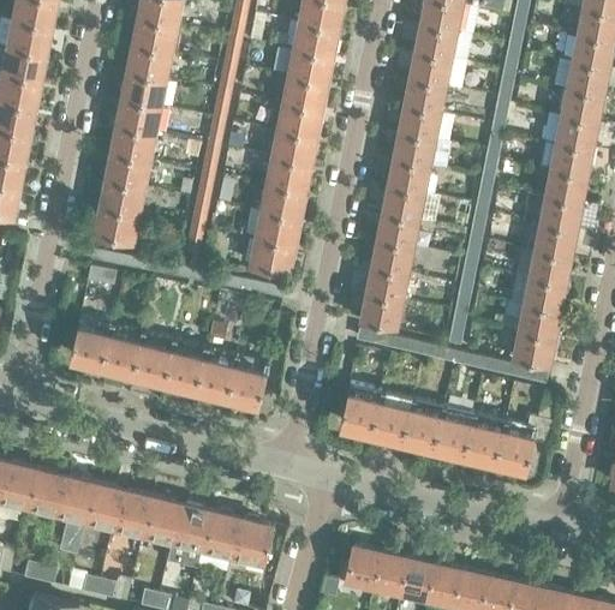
[(51,0),(16,0),(12,21),(49,28),(54,1),(51,0)]
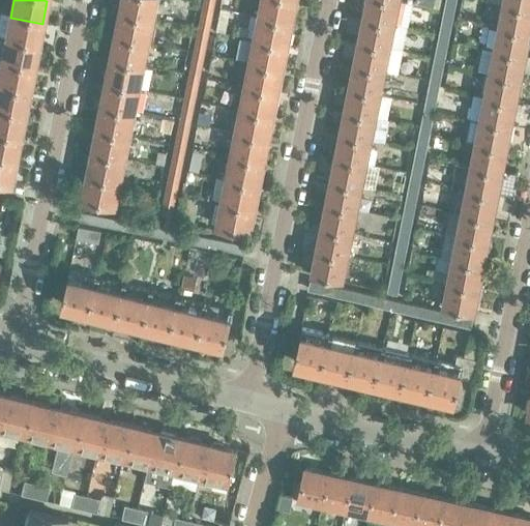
[(156,0),(123,0),(120,17),(153,23),(156,0)]
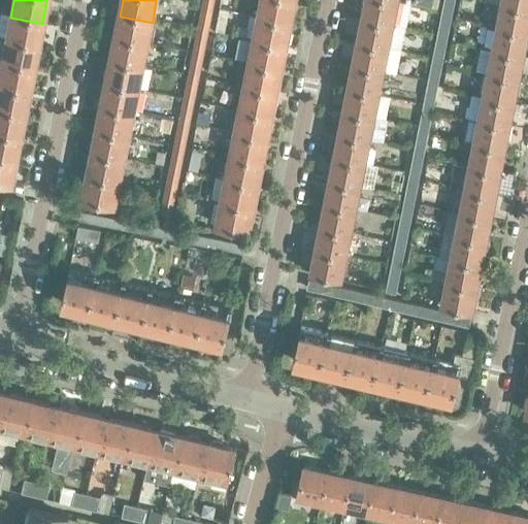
[(290,27),(294,3),(276,0),(262,0),(258,20),(290,27)]
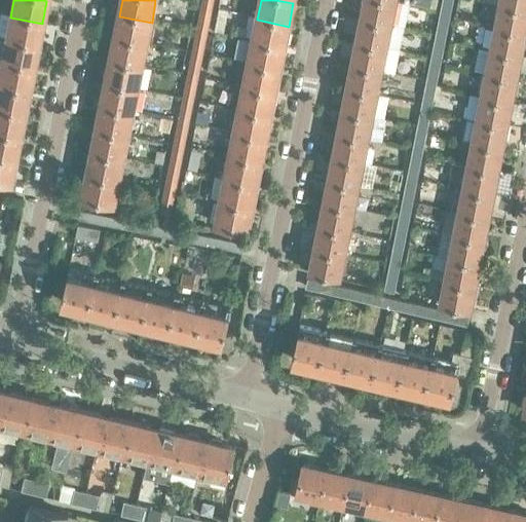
[(397,4),(375,0),(365,0),(361,21),(391,27),(397,4)]
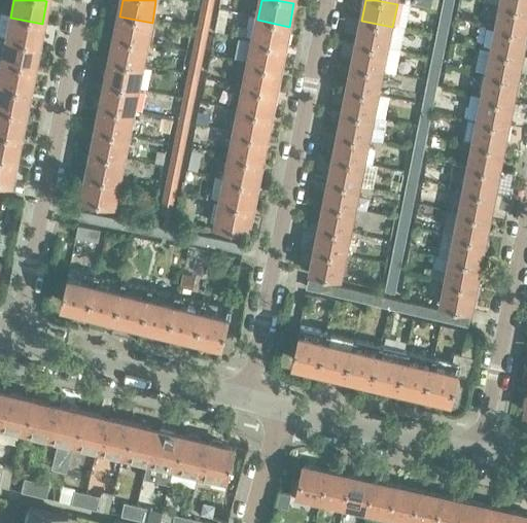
[(453,9),(454,0),(443,0),(443,7),(453,9)]
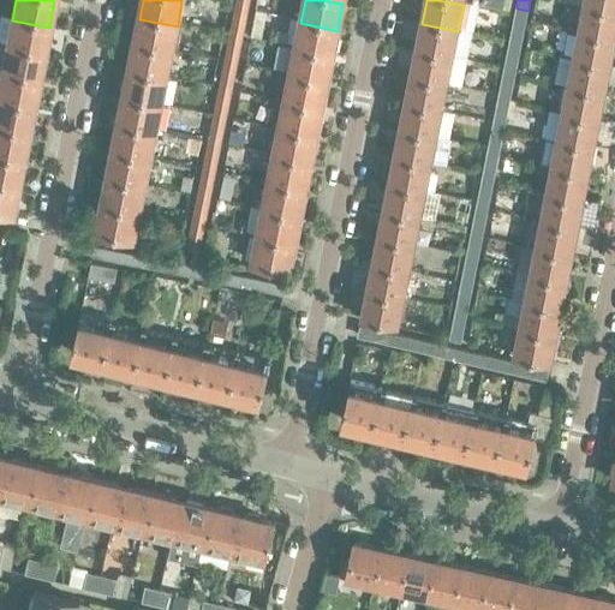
[(614,0),(586,0),(585,7),(614,13),(614,0)]
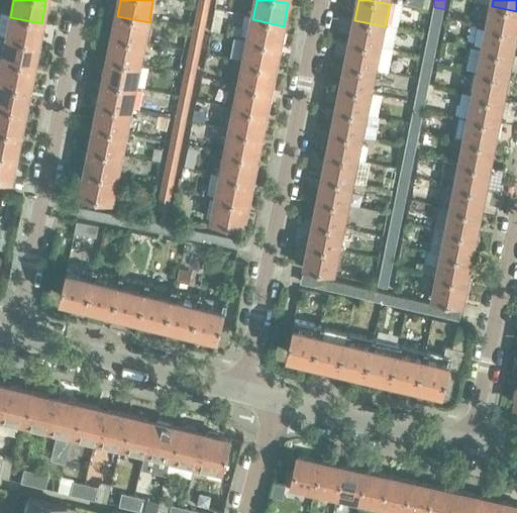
[(206,19),(209,7),(201,5),(199,18),(206,19)]
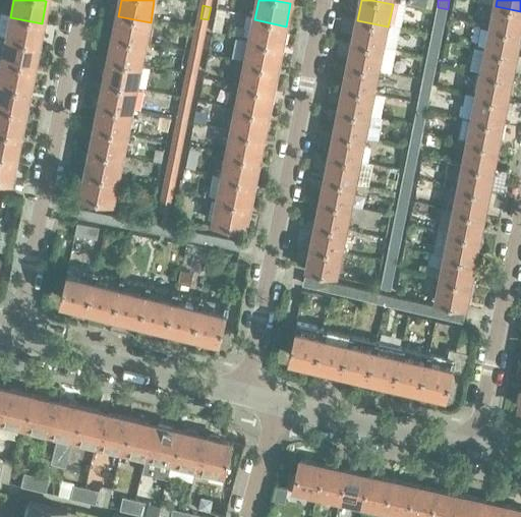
[(520,11),(496,6),(490,29),(520,36),(520,32),(520,11)]
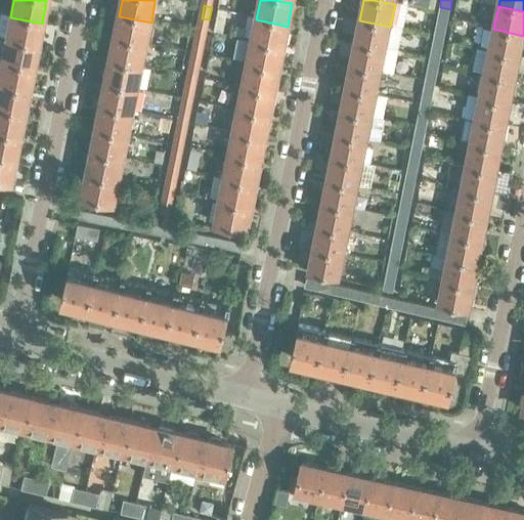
[(448,20),(450,9),(440,7),(437,18),(448,20)]
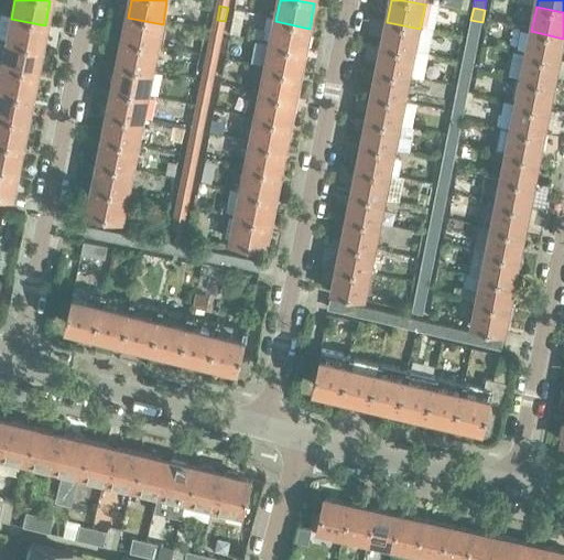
[(158,49),(163,24),(128,18),(122,42),(158,49)]
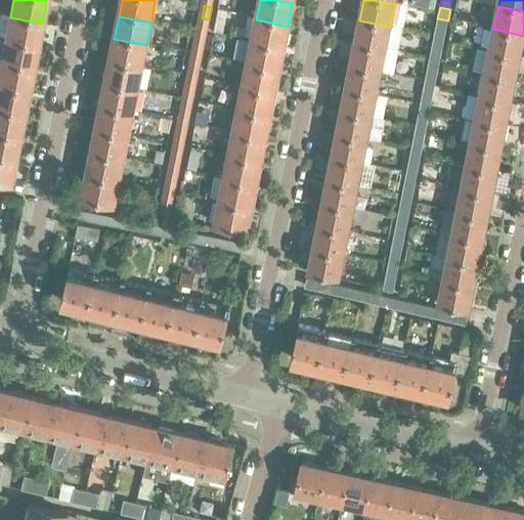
[(37,47),(42,24),(10,17),(5,40),(37,47)]
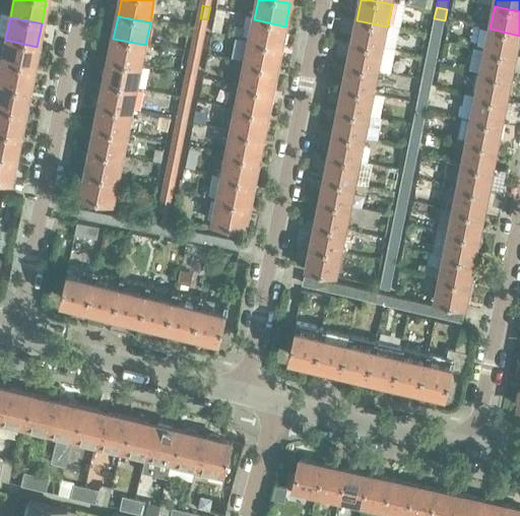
[(200,18),(197,31),(204,33),(207,19),(200,18)]
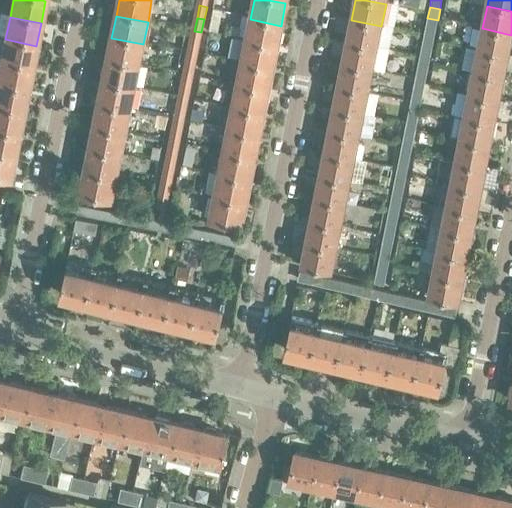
[(436,31),(438,20),(427,18),(425,29),(436,31)]
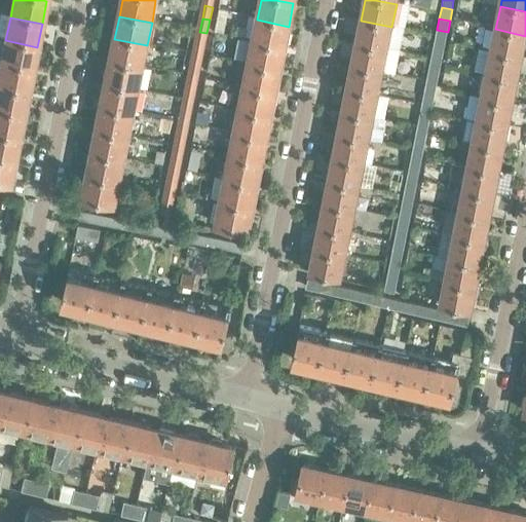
[(284,49),(289,27),(257,20),(253,43),(284,49)]
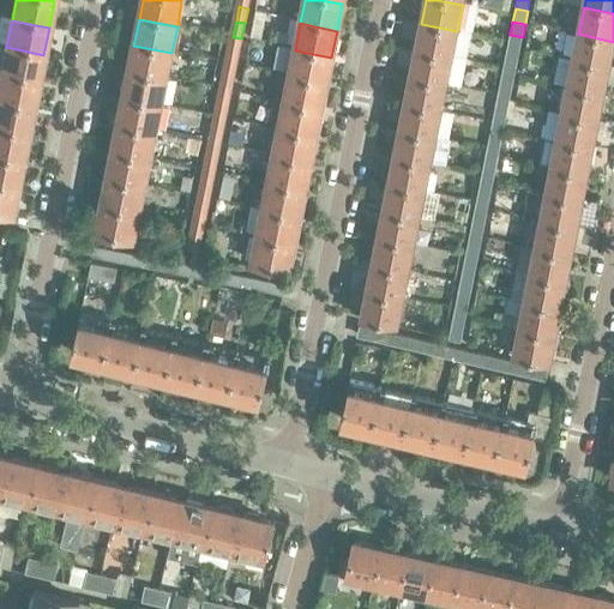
[(457,31),(421,24),(416,52),(451,59),(457,31)]
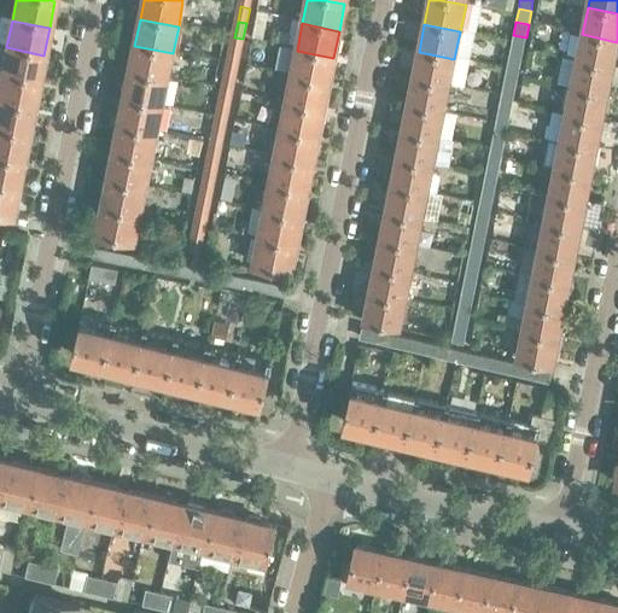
[(577,62),(612,69),(617,42),(582,34),(577,62)]
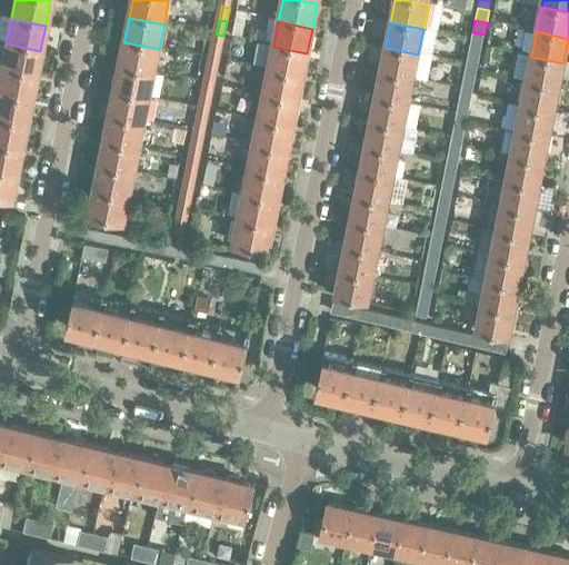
[(472,32),(470,45),(481,47),(485,35),(472,32)]
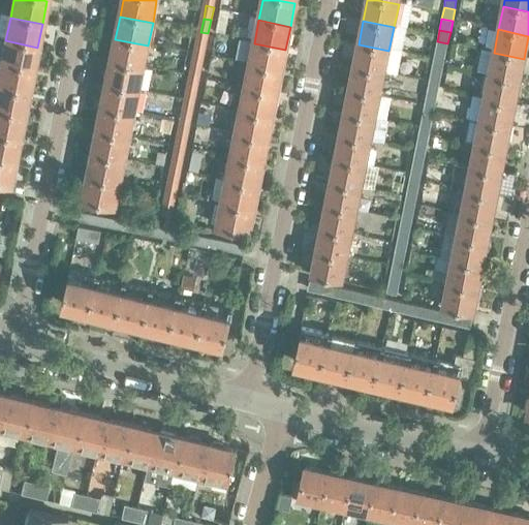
[(200,32),(198,42),(206,43),(208,33),(200,32)]
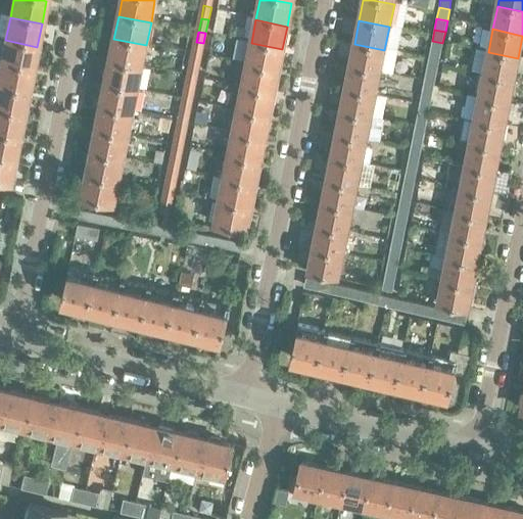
[(141,67),(146,45),(113,39),(109,61),(141,67)]
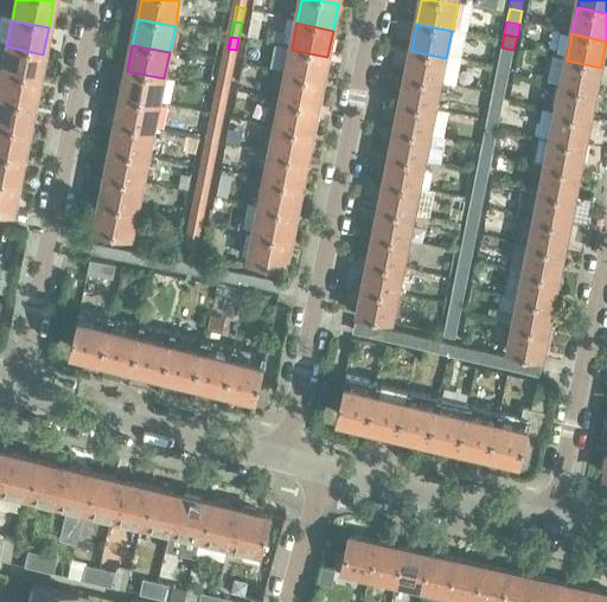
[(38,81),(43,55),(6,46),(1,74),(38,81)]
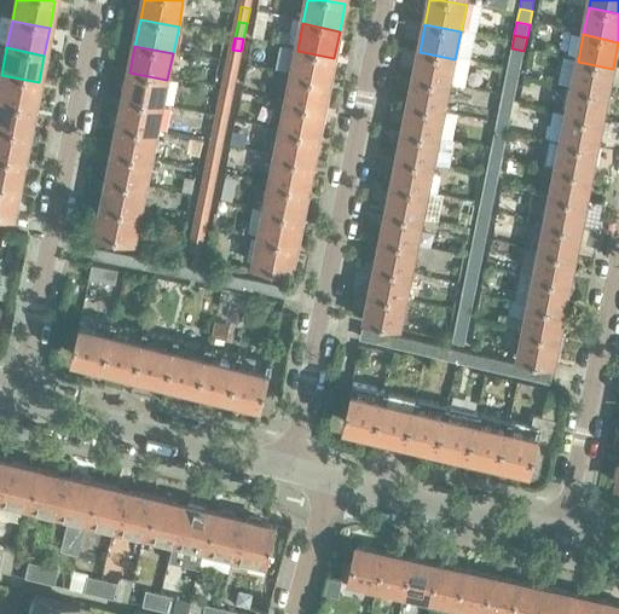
[(521,64),(524,51),(512,48),(509,62),(521,64)]
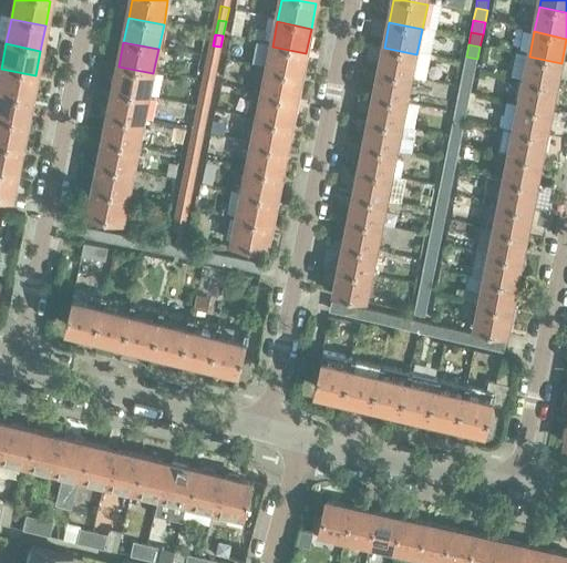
[(213,45),(210,58),(218,60),(220,47),(213,45)]
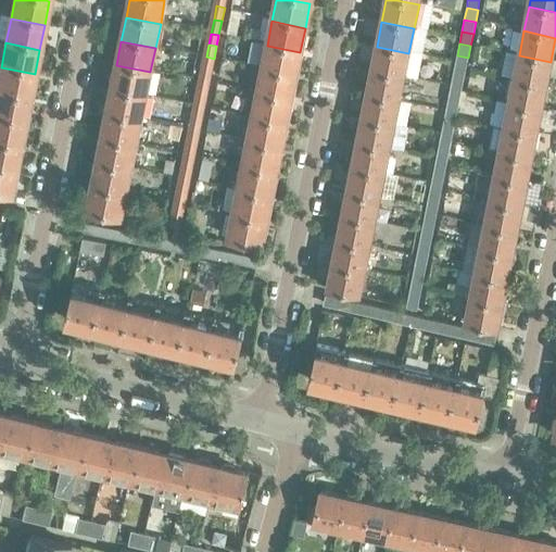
[(295,76),(300,52),(267,46),(262,70),(295,76)]
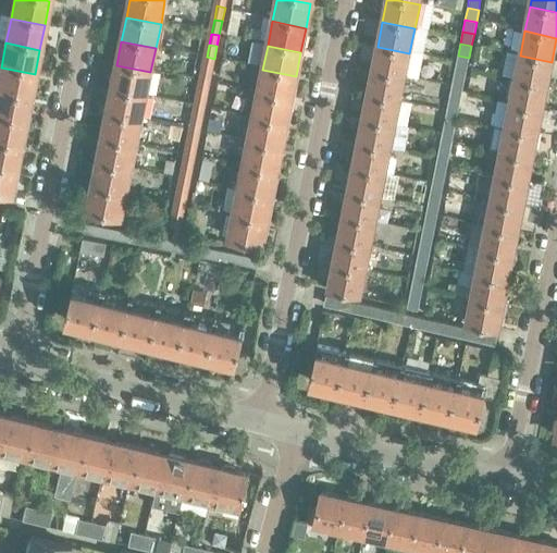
[(409,53),(378,47),(372,71),(405,78),(409,53)]
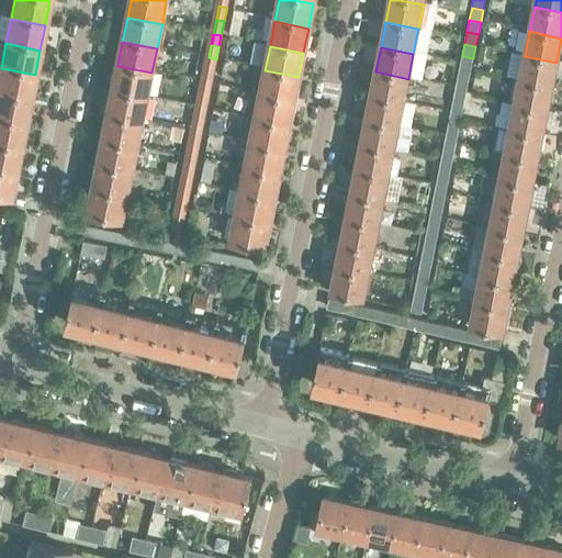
[(471,71),(473,58),(462,56),(459,68),(471,71)]
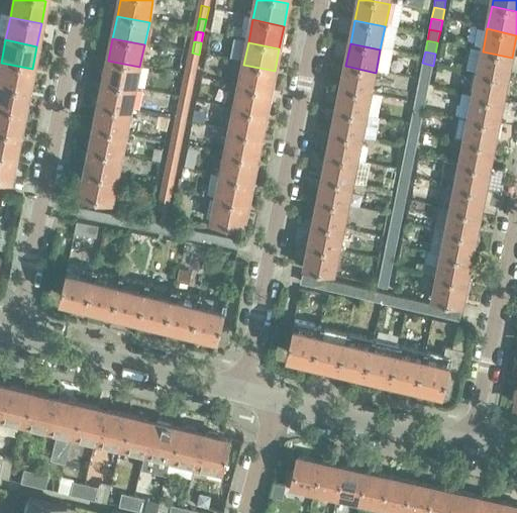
[(478,75),(507,81),(512,58),(483,52),(478,75)]
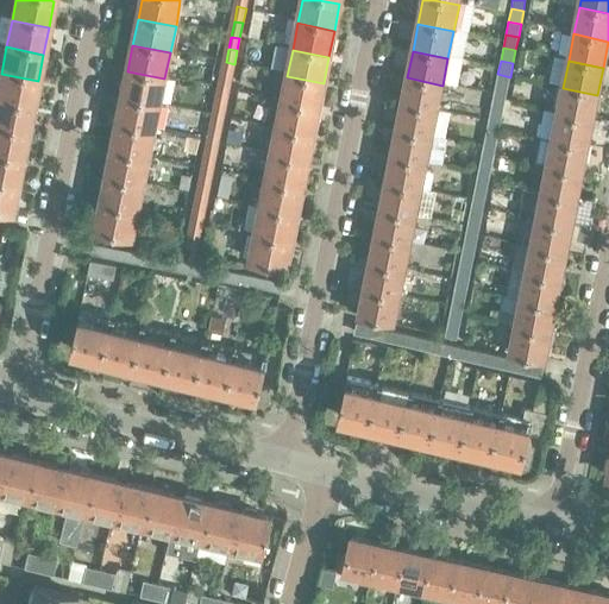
[(232,77),(234,64),(226,62),(224,75),(232,77)]
